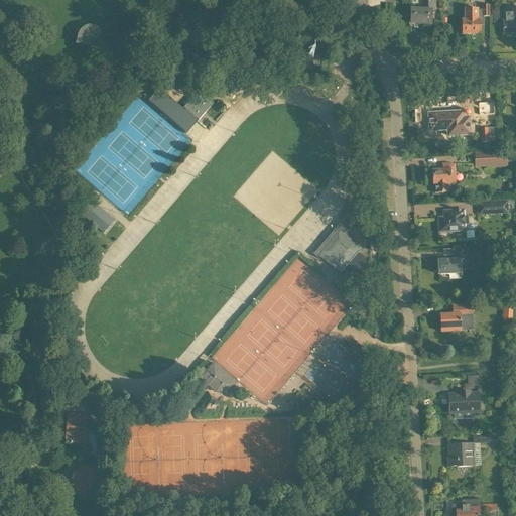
[(431,10),(431,6),(435,6),(435,4),(434,0),(424,0),(424,10),(411,10),(410,23),(430,24),(431,10)]
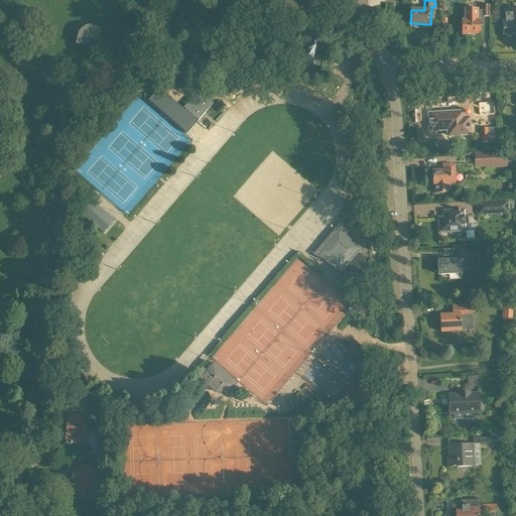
[(472,36),(478,36),(478,35),(480,35),(480,21),(483,21),(483,17),(489,17),(489,5),(482,5),(482,10),(478,10),(478,9),(465,9),(465,20),(462,20),(462,25),(455,25),(455,33),(462,33),(462,35),(473,35),(472,36)]
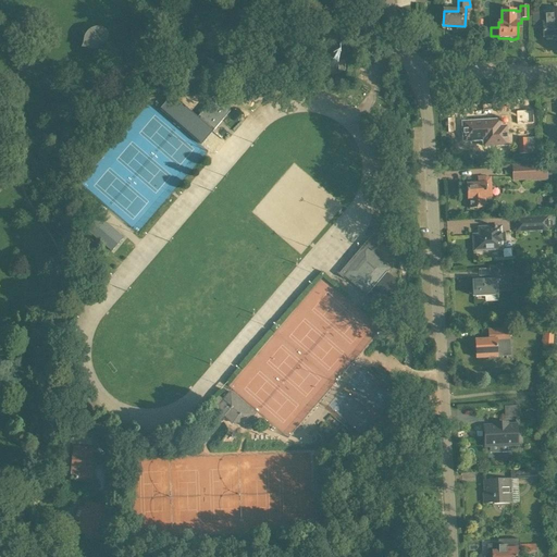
[(543,23),(542,23),(543,37),(545,37),(545,38),(552,38),(552,37),(556,36),(556,11),(543,12),(543,23)]
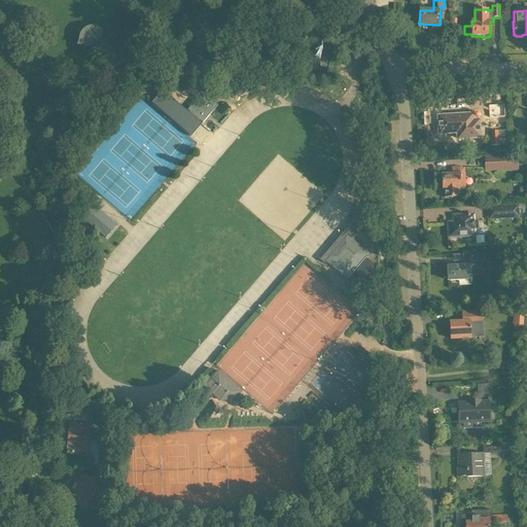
[(92,49),(95,48),(98,47),(100,44),(101,41),(101,38),(100,35),(98,32),(96,30),(93,29),(89,29),(85,30),(82,32),(80,35),(79,39),(76,49),(81,49),(85,49),(92,49)]
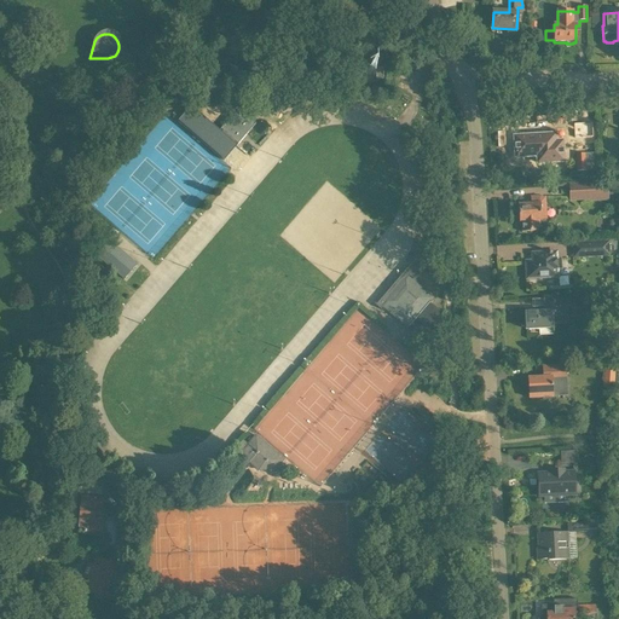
[(224,161),(237,146),(219,131),(191,106),(178,121),(224,161)]
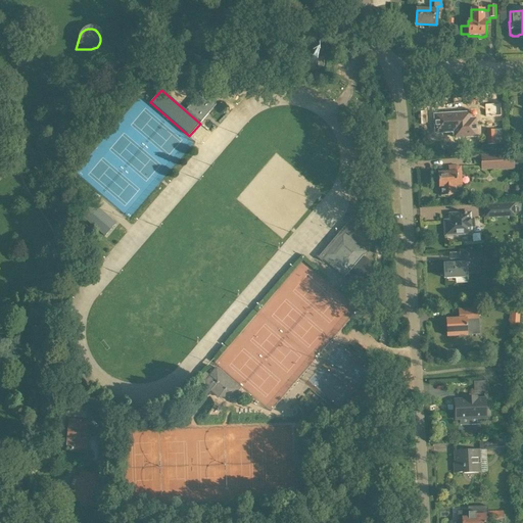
[(185,110),(200,124),(216,104),(201,92),(185,110)]
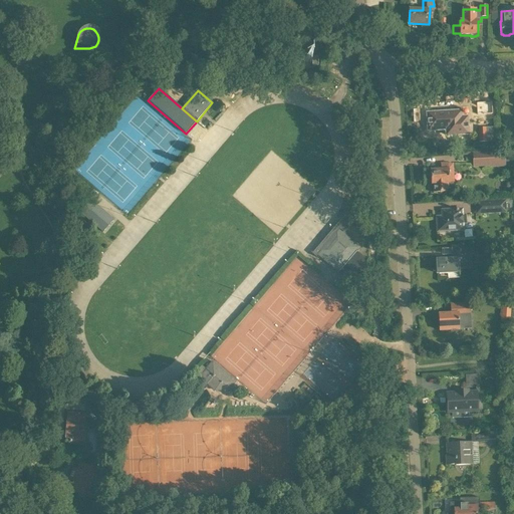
[(489,104),(473,104),(474,117),(490,116),(489,104)]
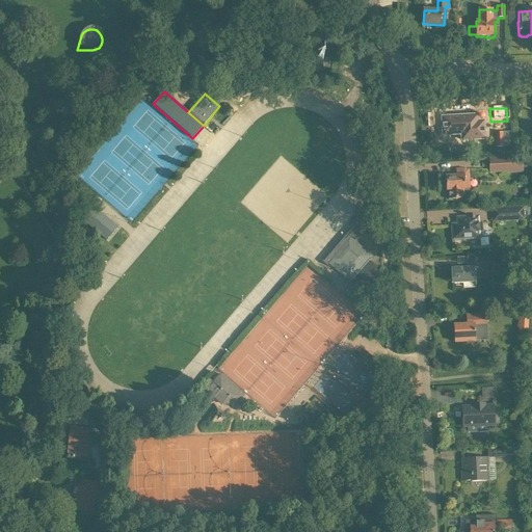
[(461,139),(484,138),(483,121),(477,121),(477,114),(442,116),(443,134),(461,133),(461,139)]
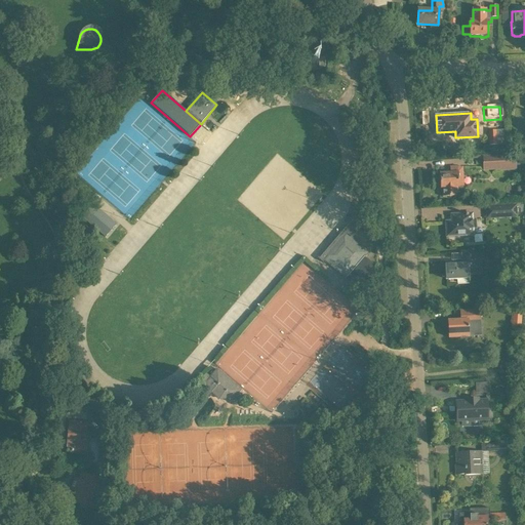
[(506,144),(505,128),(488,129),(489,144),(506,144)]
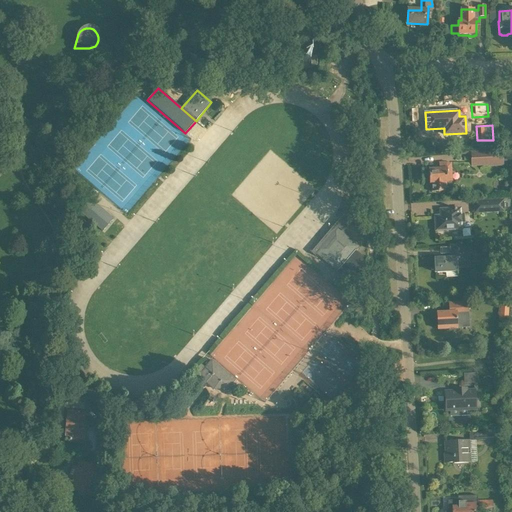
[(470,151),(471,157),(471,166),(488,165),(503,164),(502,149),(470,151)]
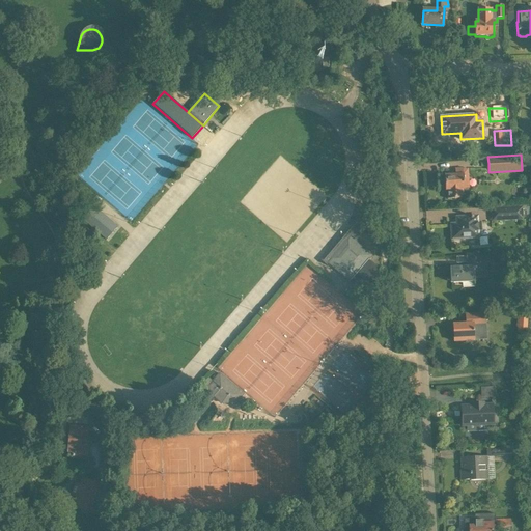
[(447,191),(447,199),(463,198),(463,190),(464,190),(463,174),(462,168),(455,169),(455,174),(444,175),(445,191),(447,191)]
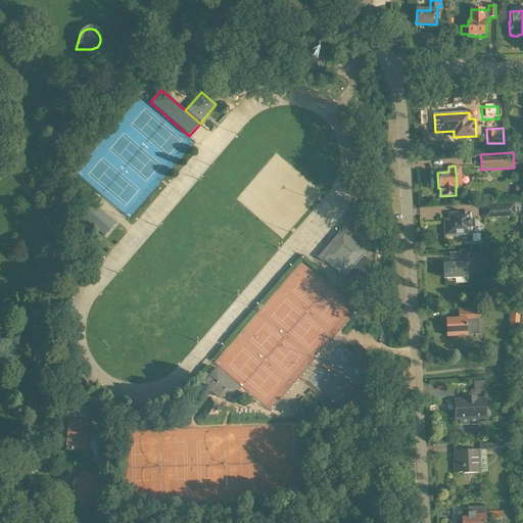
[(484,217),(513,216),(512,202),(484,203),(484,217)]
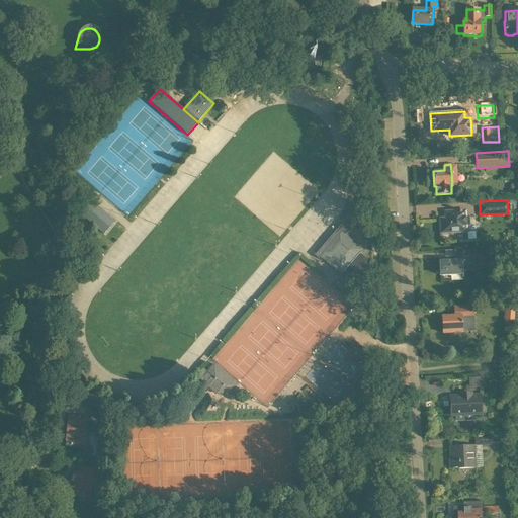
[(351,229),(362,217),(363,216),(355,208),(354,209),(343,223),(351,229)]
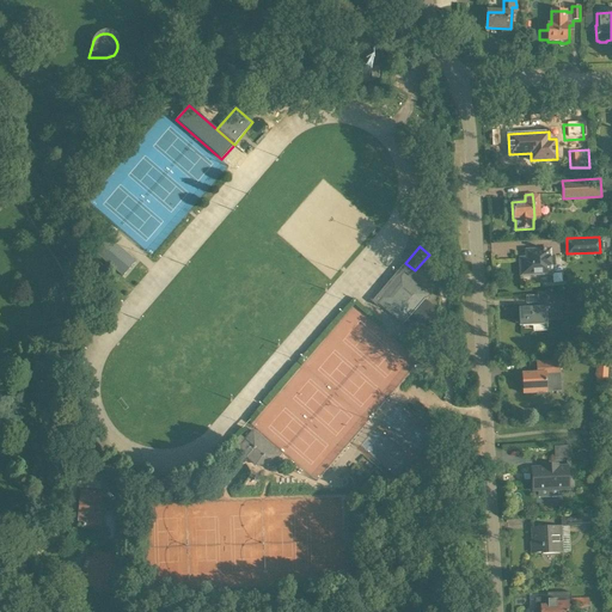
[(108,249),(95,263),(111,279),(120,285),(122,287),(134,273),(108,249)]
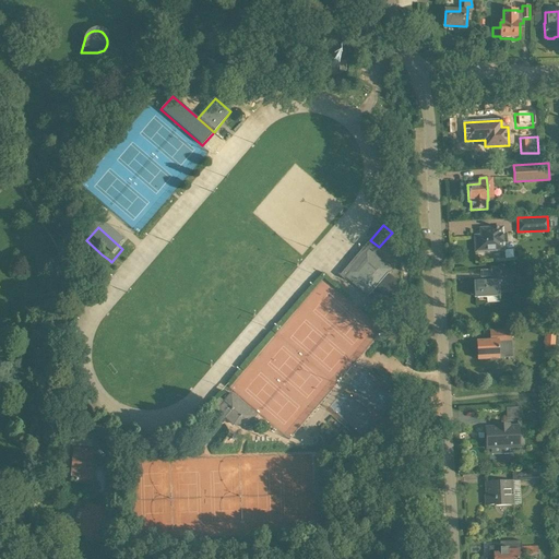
[(482,237),(475,237),(476,251),(489,250),(502,250),(501,242),(506,242),(506,235),(501,235),(501,228),(480,229),(482,237)]
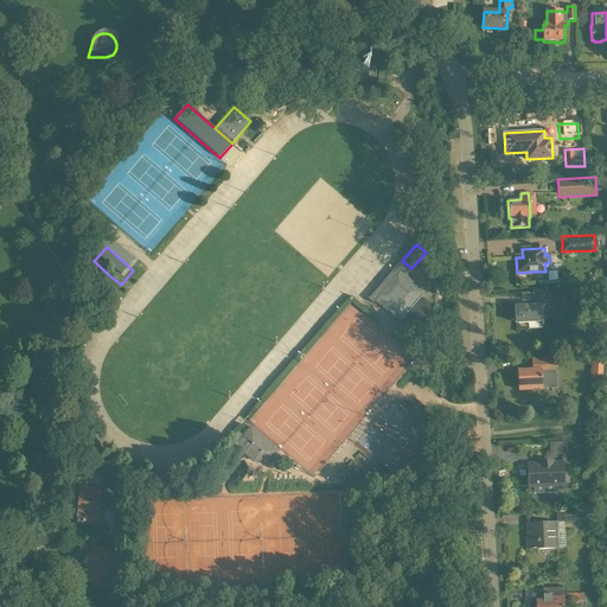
[(421,298),(426,292),(413,281),(401,272),(376,301),(400,321),(398,323),(411,333),(434,307),(421,298)]
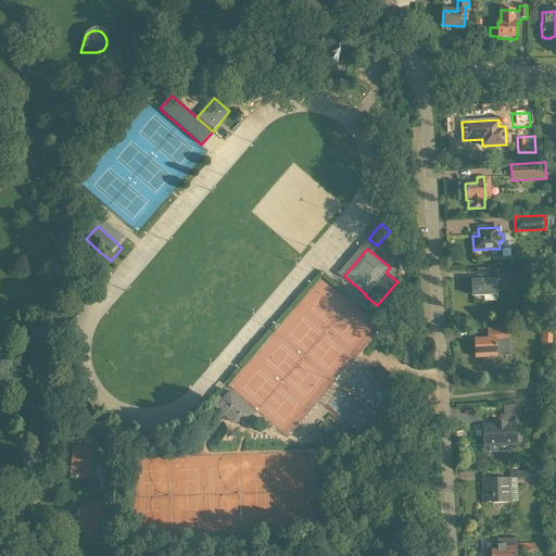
[(488,279),(474,280),(475,297),(496,295),(496,292),(496,291),(508,290),(507,267),(494,268),(488,268),(488,279)]
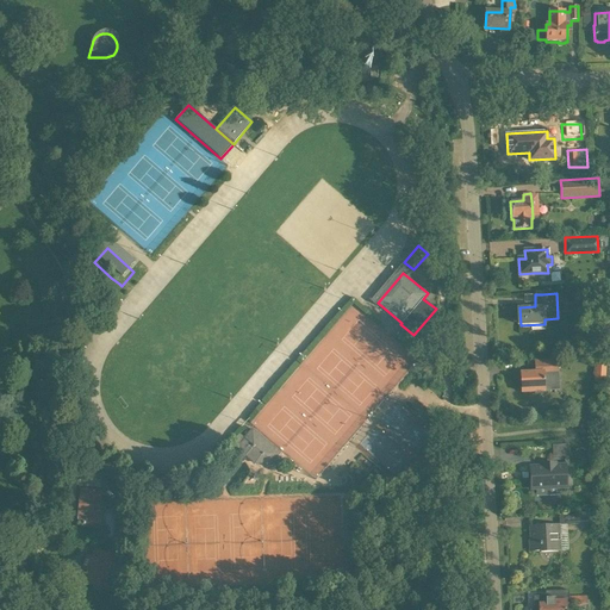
[(521,388),(535,387),(535,392),(545,391),(543,386),(559,385),(556,359),(535,360),(535,372),(521,373),(521,388)]
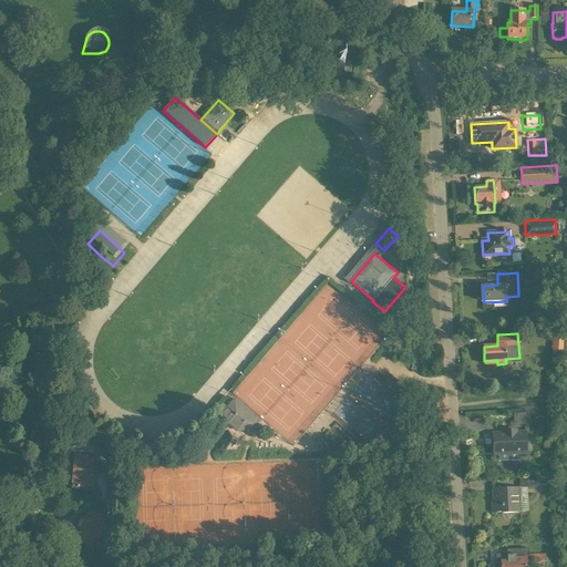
[(564,338),(554,337),(553,346),(563,346),(564,338)]
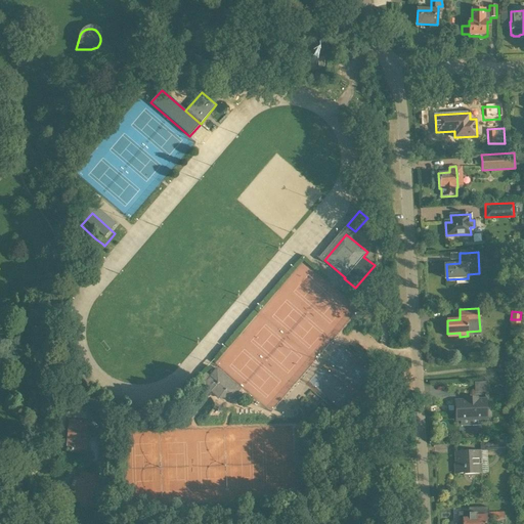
[(210,394),(209,393),(210,392),(211,392),(218,398),(232,397),(239,389),(216,368),(210,377),(206,374),(194,386),(199,389),(198,390),(206,397),(207,397),(207,398),(208,397),(209,397),(210,397),(210,396),(210,395),(210,394)]
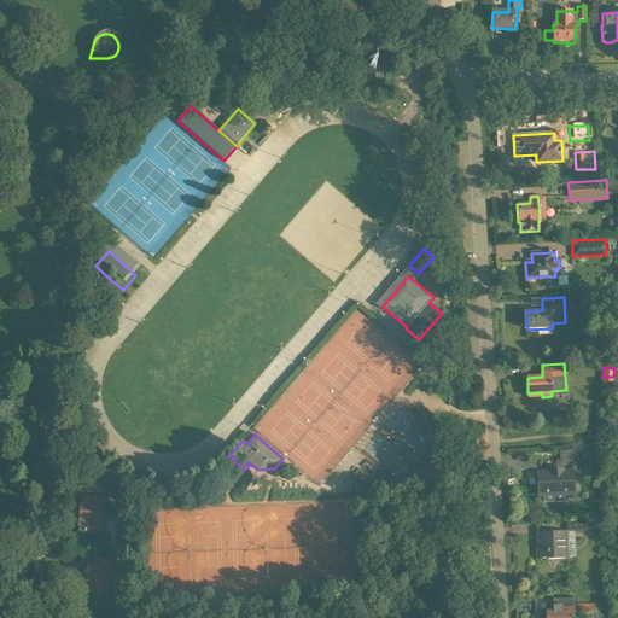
[(551,473),(537,473),(538,495),(572,493),(573,493),(572,472),(561,472),(561,470),(559,471),(551,471),(551,473)]
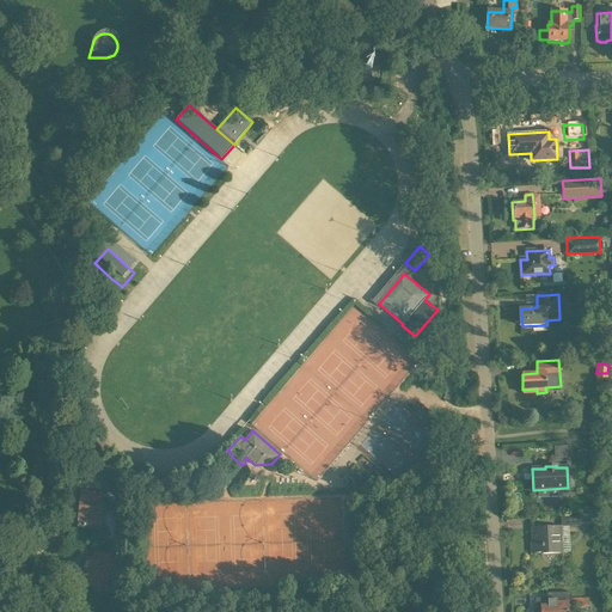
[(78,514),(77,520),(81,521),(81,527),(101,528),(101,516),(102,516),(103,502),(102,502),(103,493),(79,491),(79,500),(78,514)]
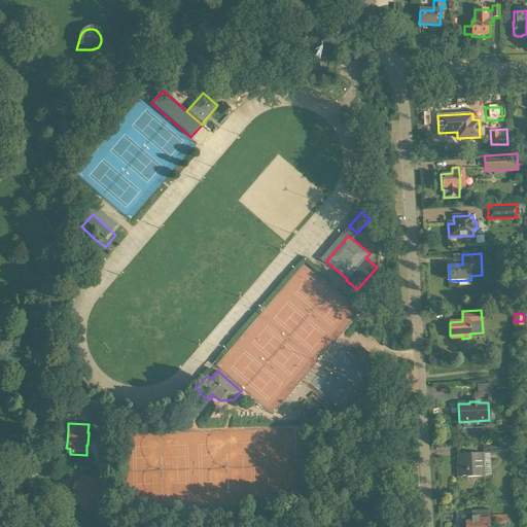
[(506,445),(483,446),(483,454),(483,455),(506,453),(506,445)]
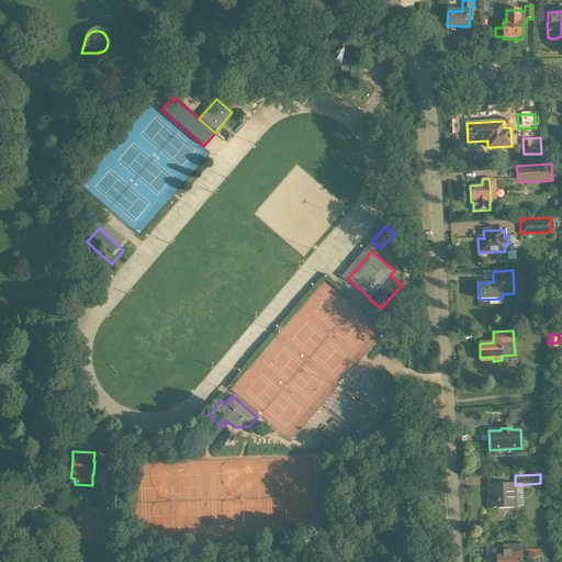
[(489,498),(486,498),(487,506),(489,506),(489,508),(498,507),(498,508),(516,507),(515,485),(515,484),(487,485),(489,498)]
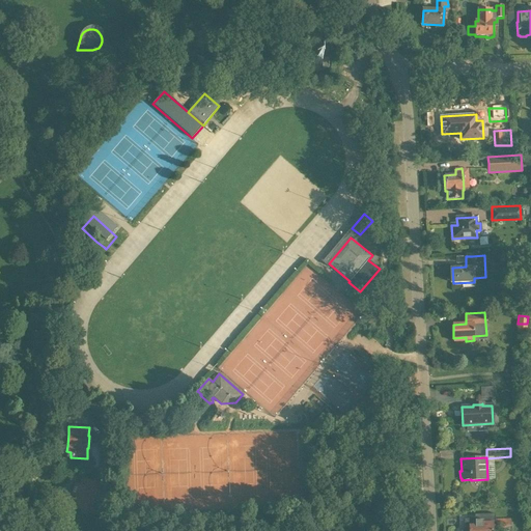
[(477,519),(464,520),(464,528),(469,528),(469,530),(492,530),(492,529),(502,529),(510,529),(510,520),(502,520),(495,520),(495,523),(483,524),(483,521),(477,521),(477,519)]
